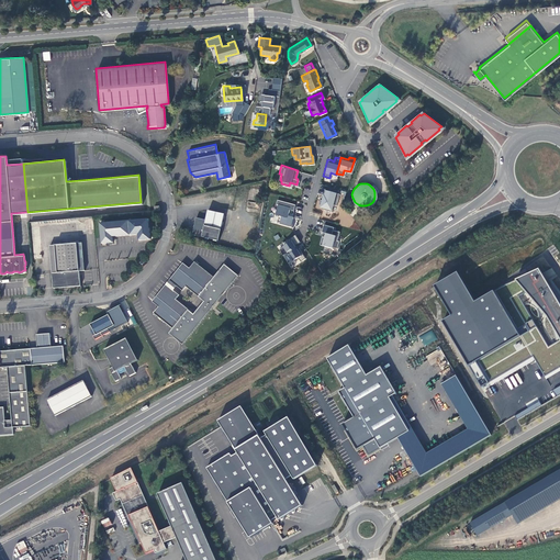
[(338,192),(323,189),(322,193),(323,193),(321,199),(318,198),(317,203),(320,203),(320,205),(323,206),(322,208),(331,210),(332,203),(335,204),(338,192)]
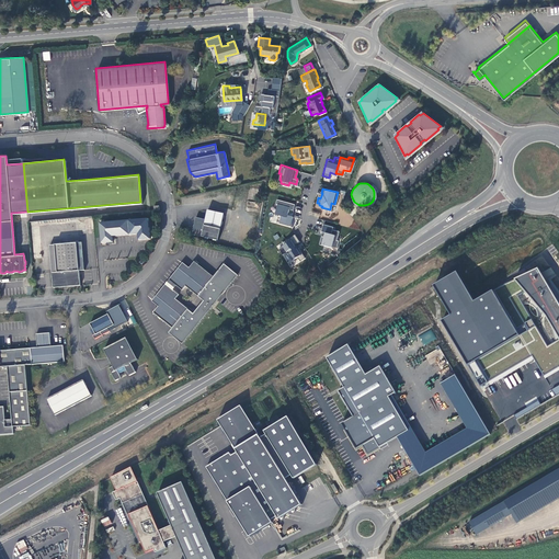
[(288,225),(294,203),(275,197),(271,213),(277,215),(275,220),(288,225)]
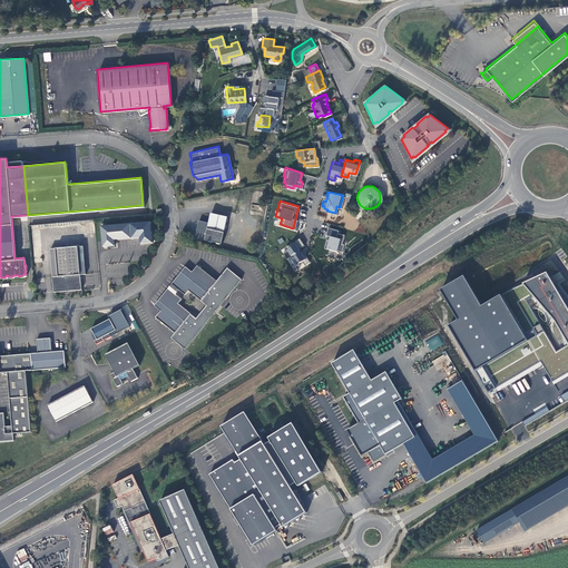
[(194,236),(212,241),(221,242),(226,215),(209,211),(207,222),(197,219),(194,236)]
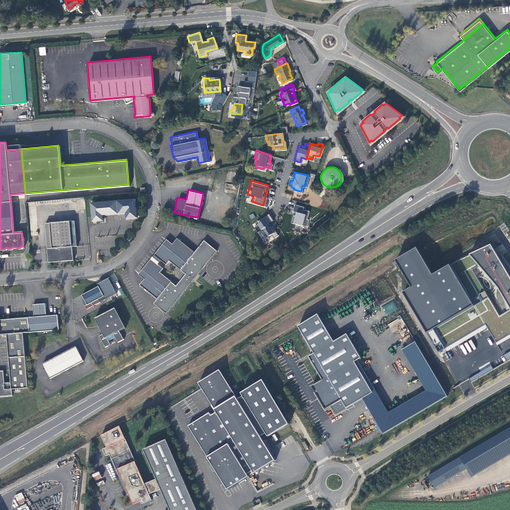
[(116,199),(90,202),(92,220),(102,219),(101,214),(117,212),(116,199)]
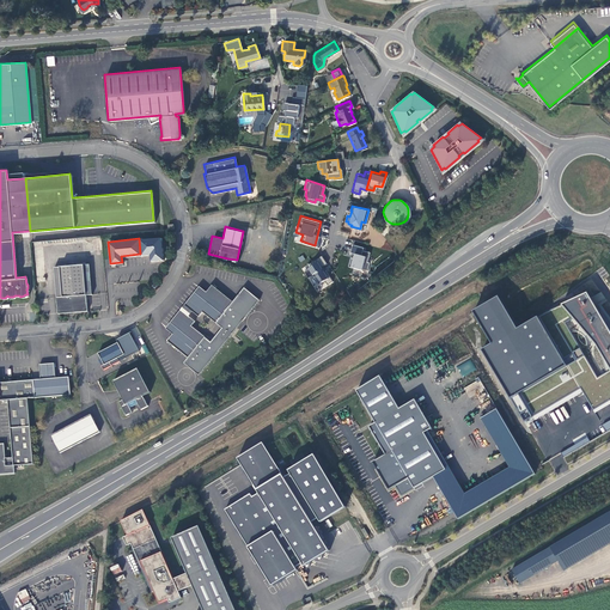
[(348,252),(346,266),(366,269),(367,261),(366,260),(367,250),(360,248),(361,244),(349,243),(348,252)]
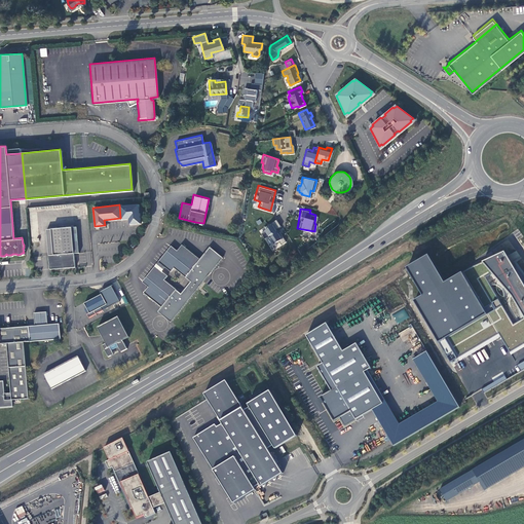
[(257,228),(270,250),(285,240),(275,227),(278,225),(274,218),(257,228)]
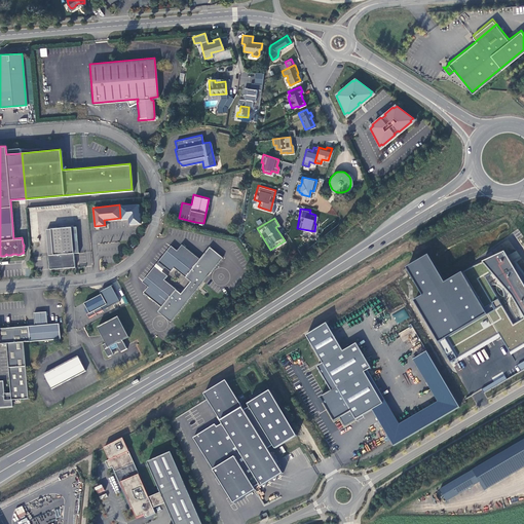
[(47,254),(48,268),(74,266),(73,252),(71,226),(45,228),(45,231),(50,231),(52,253),(47,254)]
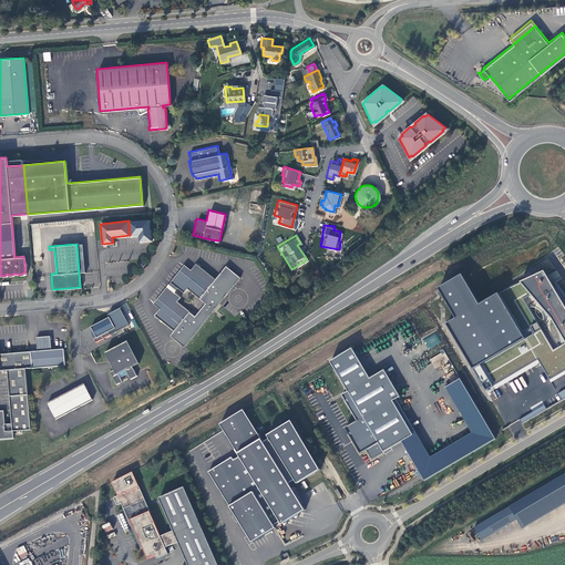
[(193,262),(187,268),(181,264),(167,281),(175,287),(181,291),(184,287),(196,297),(203,301),(192,315),(186,310),(187,310),(174,300),(177,296),(172,291),(164,286),(151,302),(157,308),(152,315),(172,330),(167,335),(182,346),(216,301),(237,275),(223,264),(212,277),(193,262)]
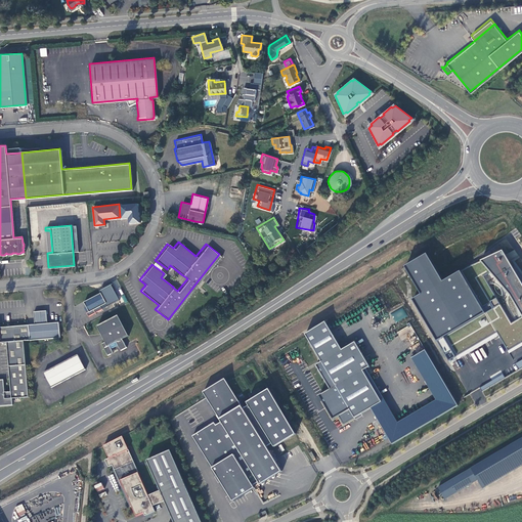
[(423,251),(402,264),(418,291),(407,297),(434,339),(446,359),(494,331),(506,349),(521,339),(521,318),(521,317),(521,286),(499,248),(457,268),(439,278),(423,251)]
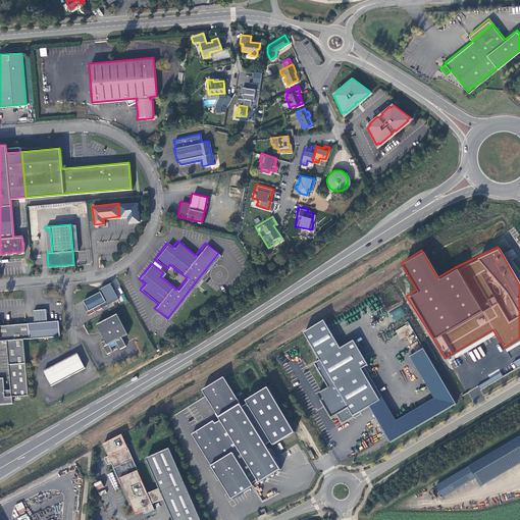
[(154,259),(151,263),(158,268),(161,264),(154,259)]
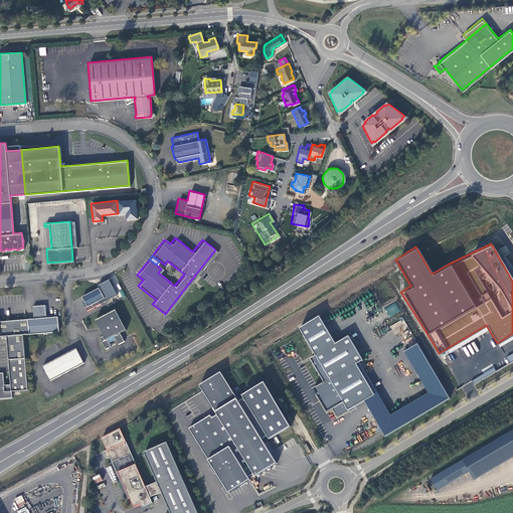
[(83,306),(86,309),(116,294),(108,279),(97,284),(98,287),(81,295),(87,305),(83,306)]
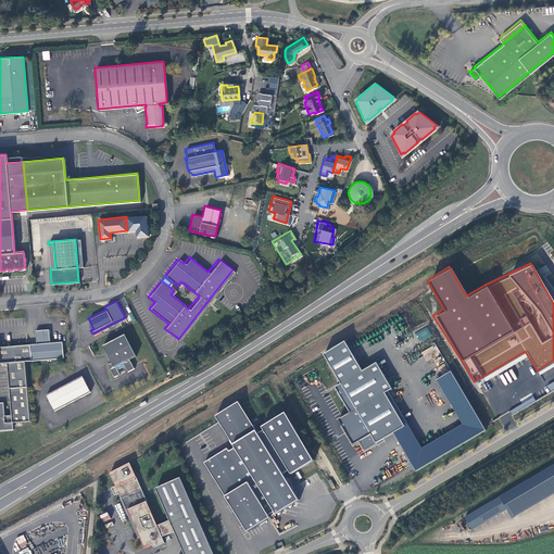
[(413,330),(417,340),(430,334),(426,324),(413,330)]
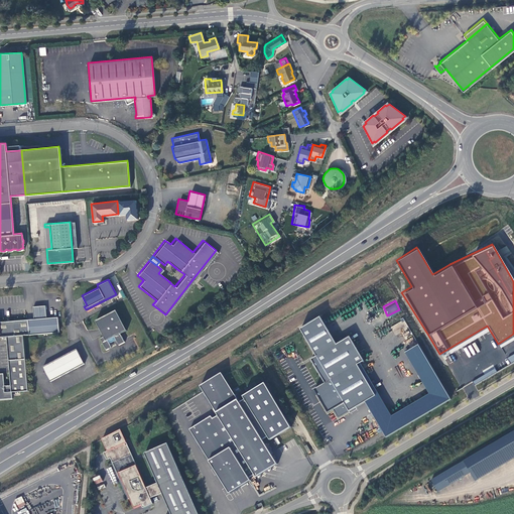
[(10,391),(26,389),(22,335),(58,331),(56,315),(45,316),(44,304),(32,305),(33,317),(0,320),(0,337),(5,336),(6,346),(8,372),(9,384),(3,385),(2,372),(0,372),(0,398),(11,397),(10,391)]
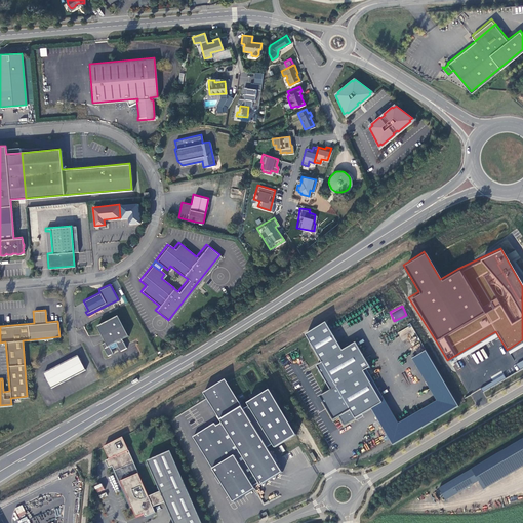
[(96,325),(105,340),(101,343),(107,355),(112,352),(110,348),(117,345),(119,350),(125,347),(121,337),(127,334),(117,314),(96,325)]
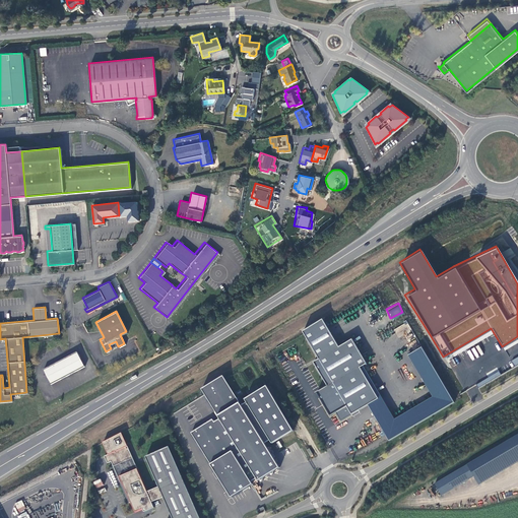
[(321,317),(302,329),(318,357),(312,360),(326,384),(315,390),(329,413),(334,410),(339,418),(367,402),(387,439),(453,400),(421,345),(407,353),(433,397),(392,421),(359,366),(366,362),(351,337),(338,345),(321,317)]
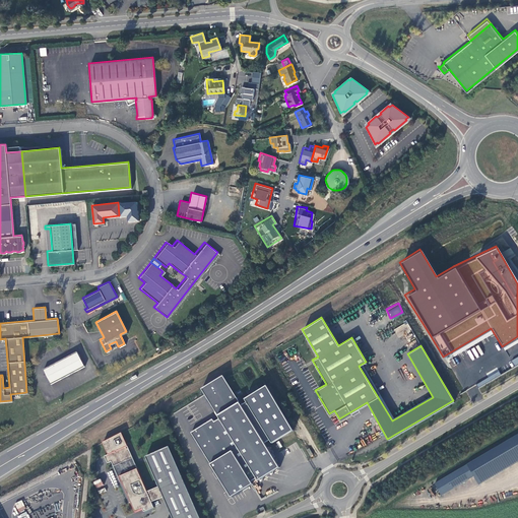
[(42,368),(50,383),(83,365),(76,350),(42,368)]
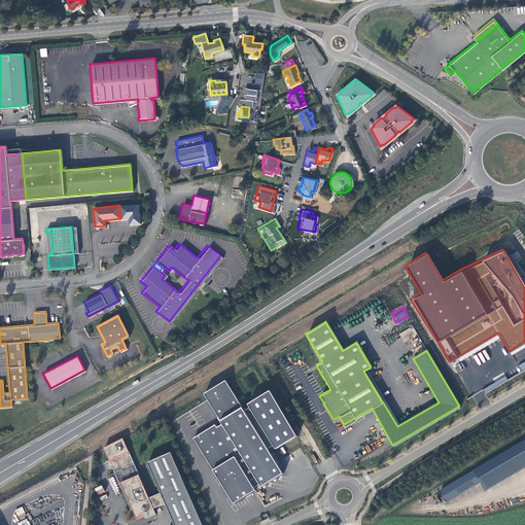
[(524,357),(516,361),(519,368),(524,364),(524,357)]
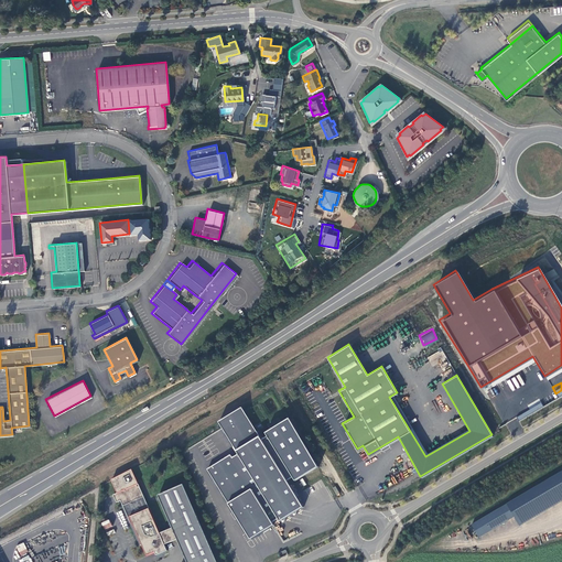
[(526,406),(527,408),(515,414),(517,419),(541,404),(538,398),(526,406)]
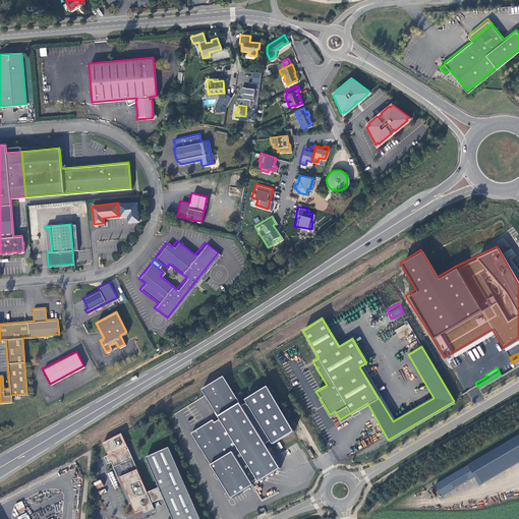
[(279,466),(264,442),(269,439),(272,443),(292,429),(266,385),(244,398),(245,401),(240,404),(222,375),(200,388),(219,417),(214,420),(212,418),(190,431),(230,497),(251,482),(249,480),(255,477),(256,479),(258,478),(262,479),(263,476),(269,472),(272,473),(273,470),(279,466)]
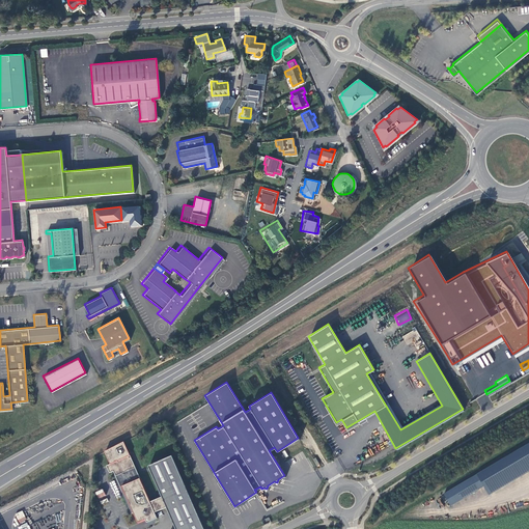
[(485,489),(528,463),(528,439),(442,492),(449,503),(482,483),(485,489)]
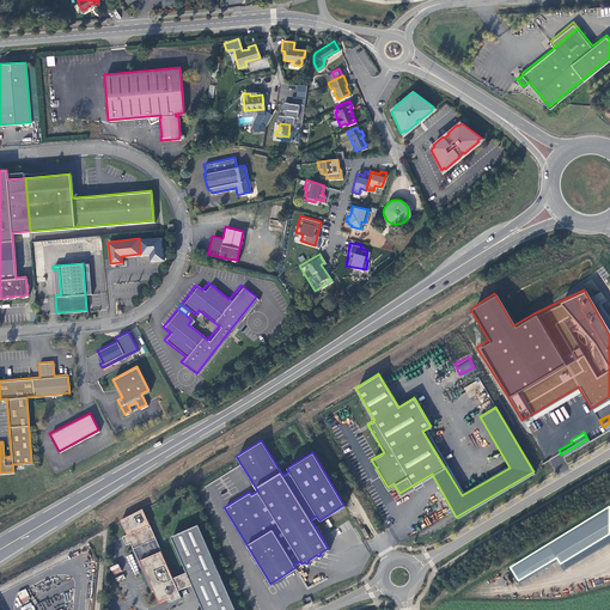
[(211,609),(236,609),(197,523),(171,535),(185,569),(172,575),(142,507),(120,518),(126,532),(122,535),(126,542),(129,541),(151,590),(153,589),(158,601),(168,596),(169,601),(181,595),(177,589),(191,583),(202,609),(206,609),(211,608),(211,609)]
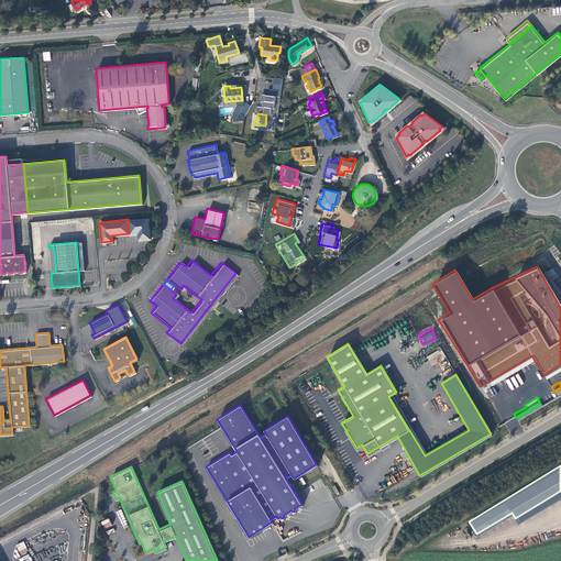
[(99,519),(102,527),(110,524),(107,516),(99,519)]
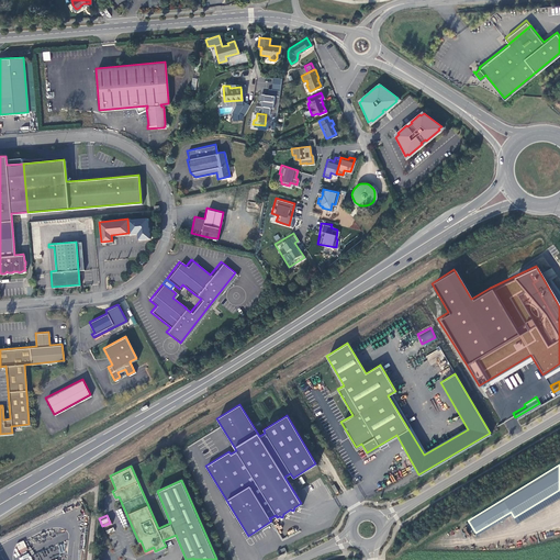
[(22,538),(13,541),(18,551),(25,549),(22,538)]
